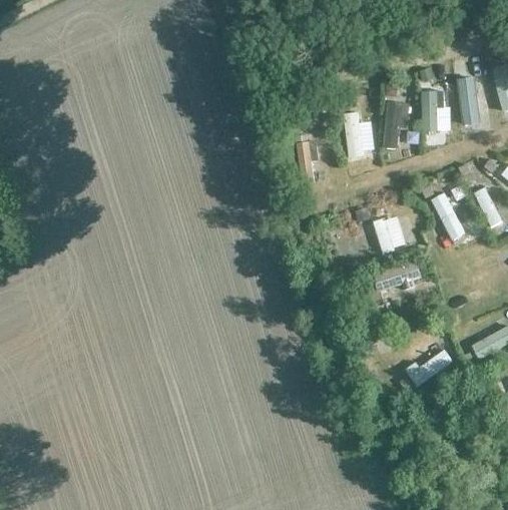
[(470,74),(459,75),(463,132),(476,131),(475,113),(487,112),(486,94),(472,95),(470,74)]
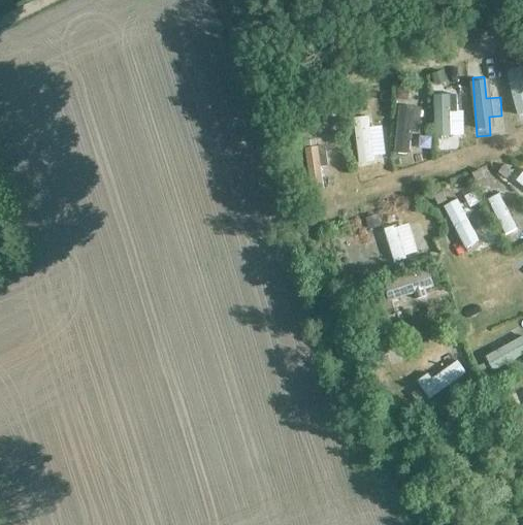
[(423,150),(420,103),(399,104),(400,134),(407,134),(409,150),(423,150)]
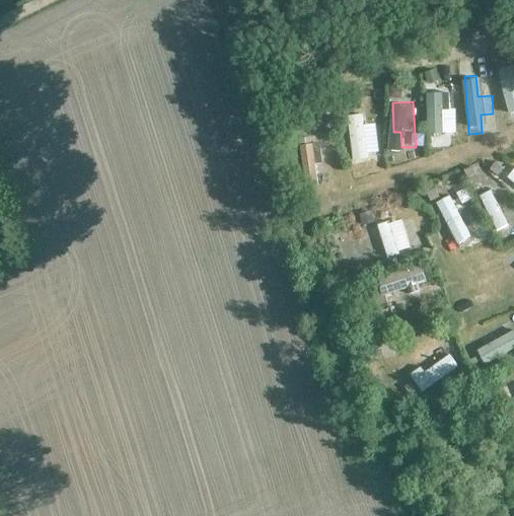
[(319,169),(317,141),(304,142),(306,169),(319,169)]
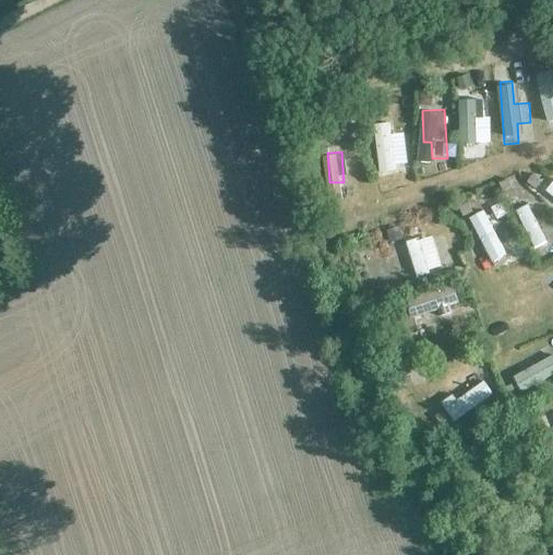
[(516,208),(533,250),(547,244),(530,202),(516,208)]
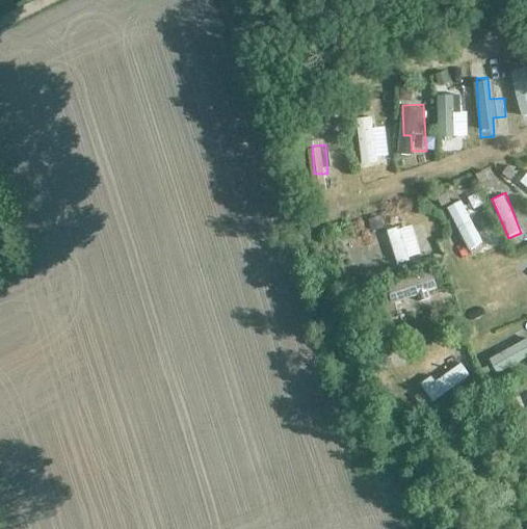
[(446,206),(468,250),(483,243),(462,199),(446,206)]
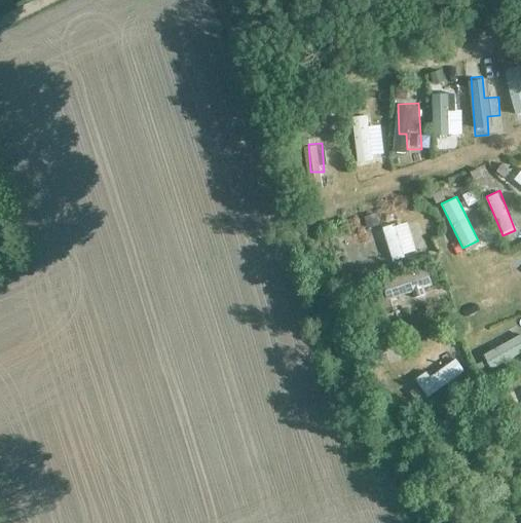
[(426,252),(420,221),(385,227),(392,259),(426,252)]
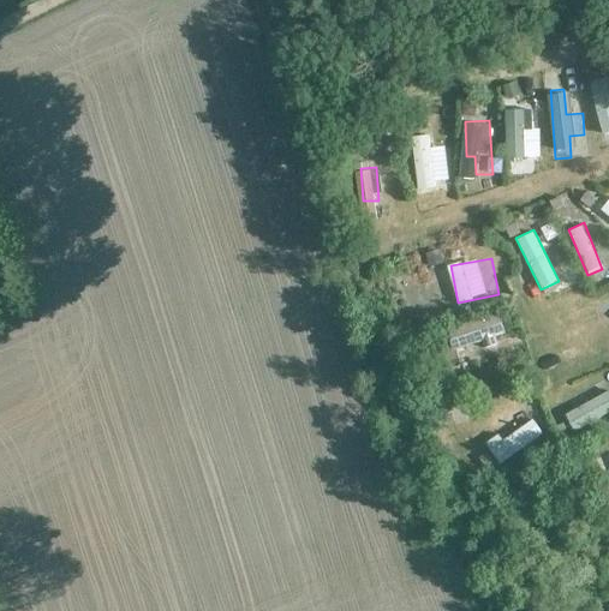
[(497,352),(496,336),(502,336),(502,317),(469,318),(470,352),(497,352)]
